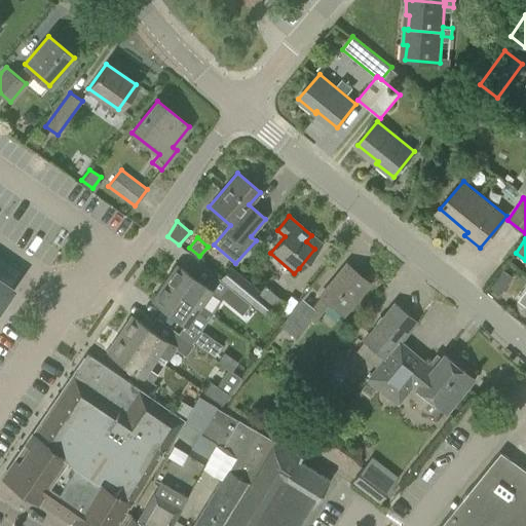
[(343,314),(369,283),(346,264),(321,295),(343,314)]
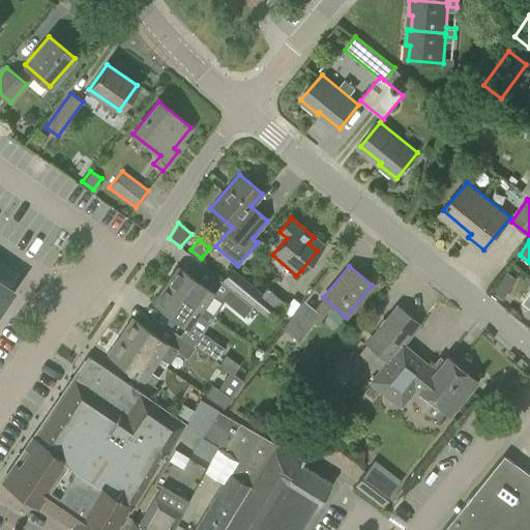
[(166,285),(200,308),(212,290),(178,267),(166,285)]
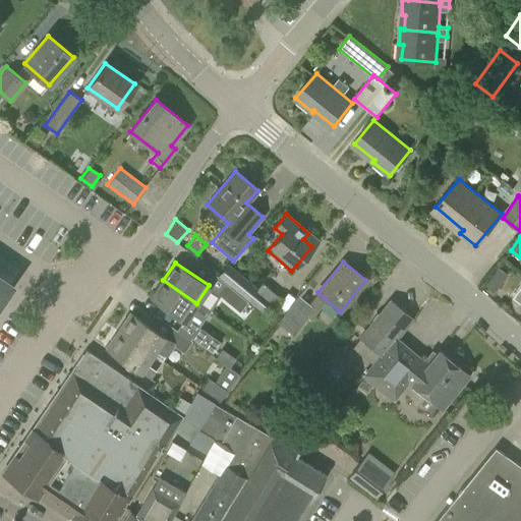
[(257,289),(228,264),(218,275),(267,315),(281,299),(263,283),(257,289)]
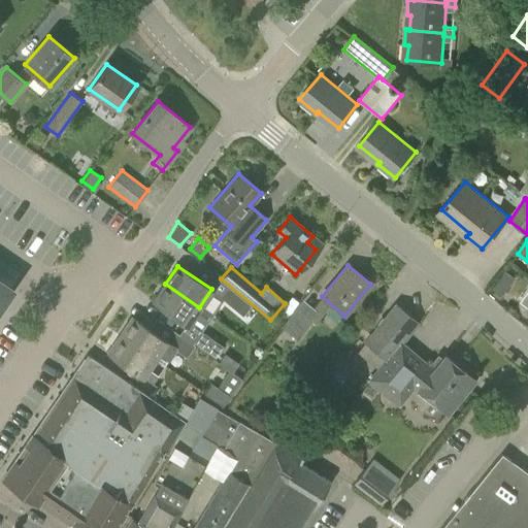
[(0,303),(11,288),(0,279),(0,303)]
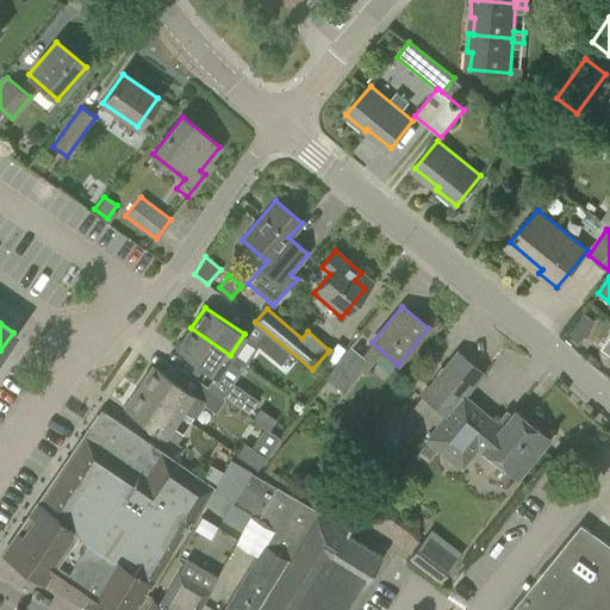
[(587,332),(576,324),(567,335),(579,344),(587,332)]
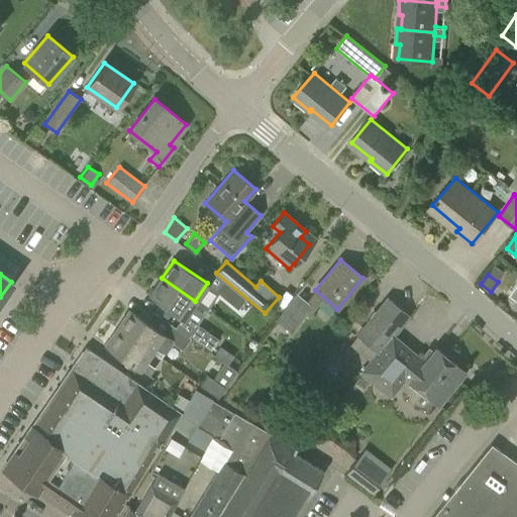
[(183,318),(195,301),(162,278),(149,295),(183,318)]
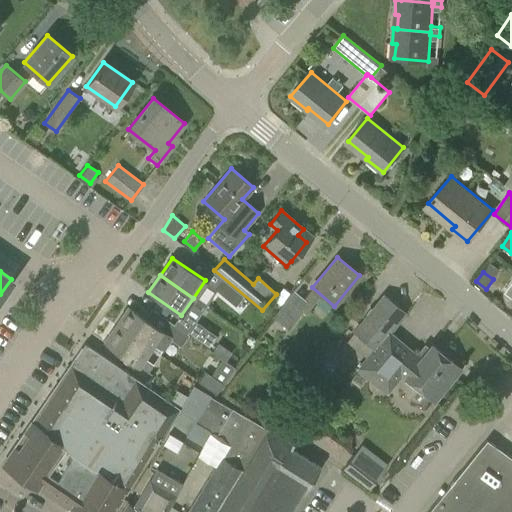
[(235,306),(244,296),(222,278),(214,288),(235,306)]
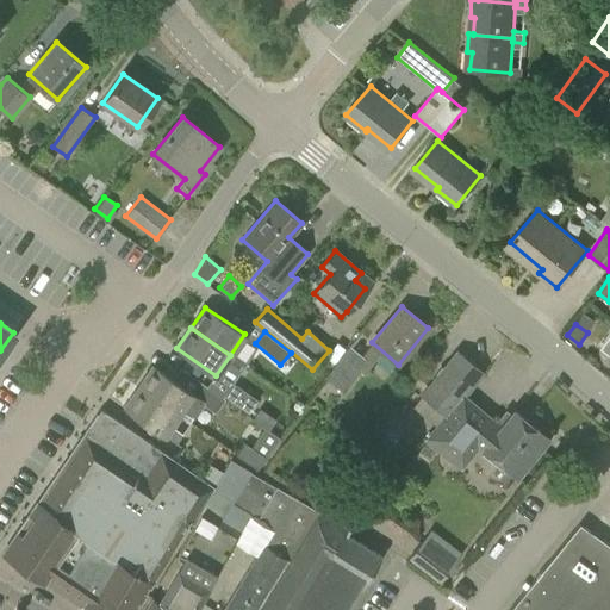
[(344,392),(362,369),(358,366),(365,358),(349,347),(325,378),(344,392)]
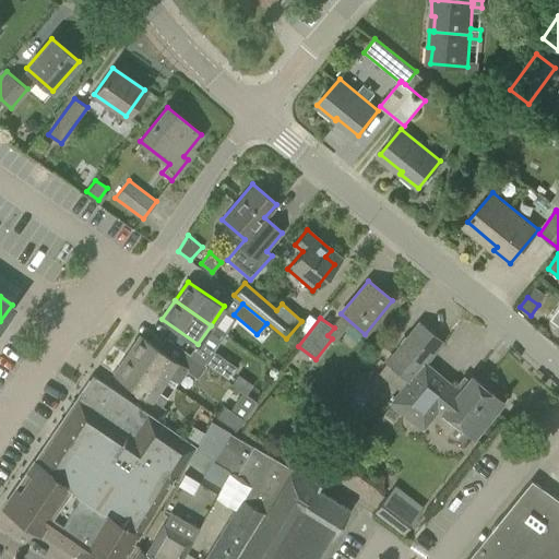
[(408,382),(424,363),(441,342),(418,323),(385,363),(407,381),(408,382)]
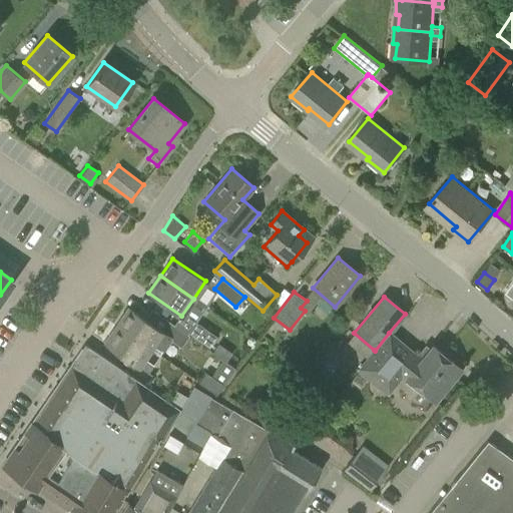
[(116,325),(150,349),(155,341),(163,351),(171,340),(181,347),(189,336),(165,319),(159,329),(128,308),(116,325)]
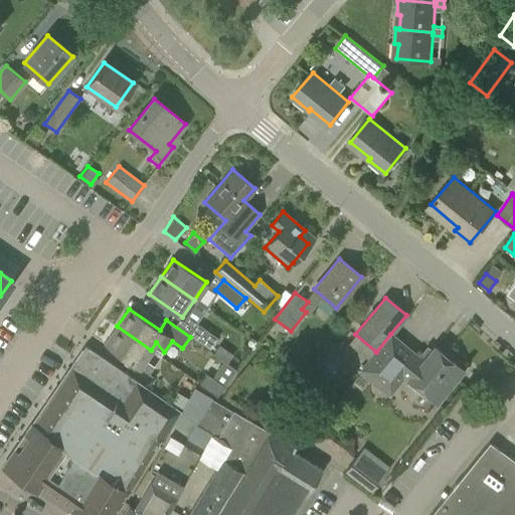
[(210,348),(218,337),(196,323),(188,334),(210,348)]
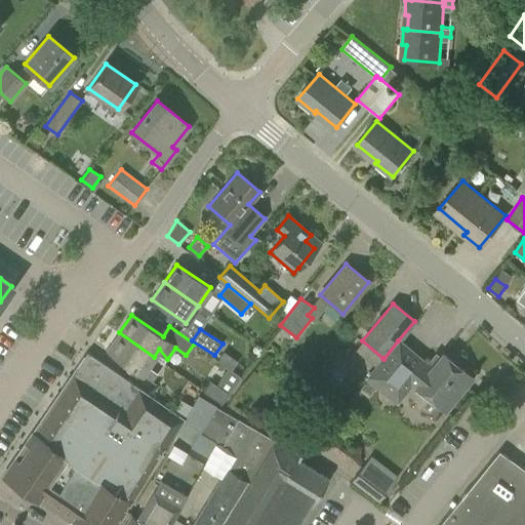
[(147,367),(154,357),(119,332),(107,351),(152,381),(157,374),(147,367)]
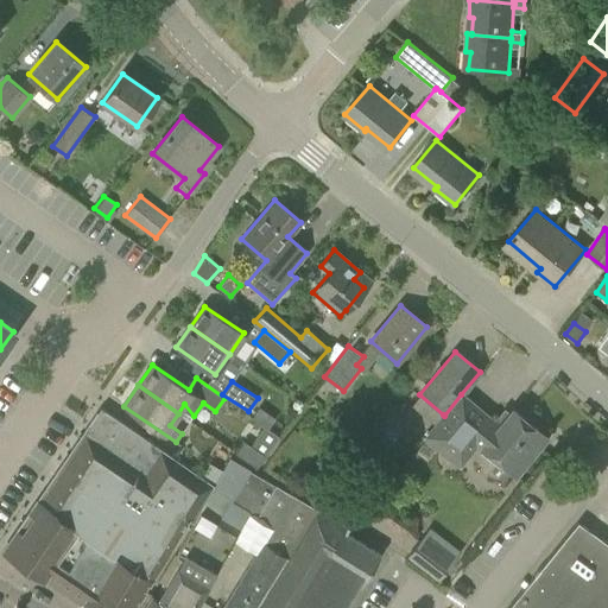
[(444,416),(443,415),(432,429),(423,439),(460,468),(477,445),(514,476),(546,437),(512,409),(499,425),(461,394),(444,416)]
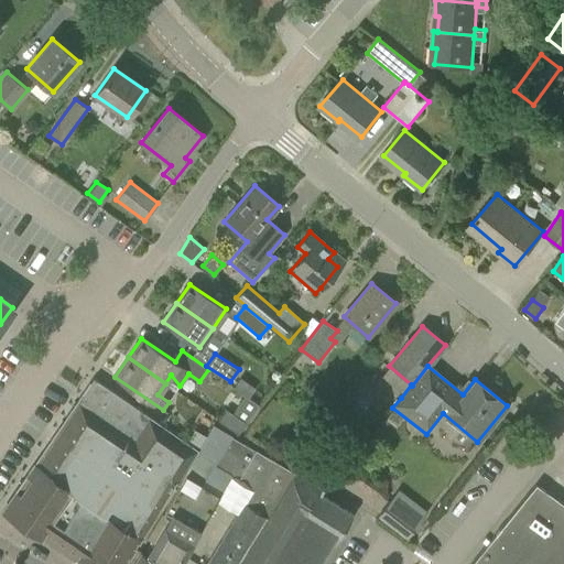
[(239,376),(232,388),(248,396),(255,384),(239,376)]
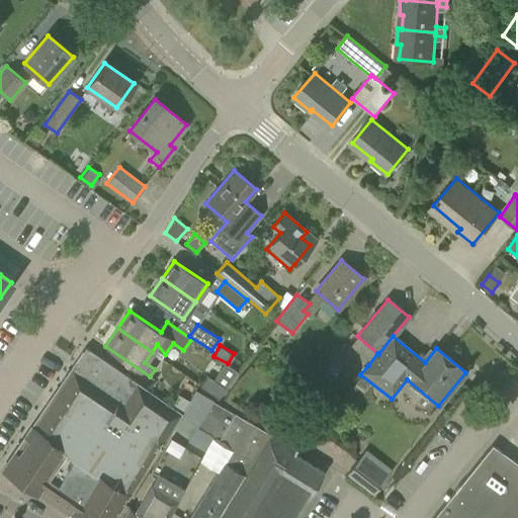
[(33,427),(5,470),(27,486),(26,487),(37,494),(39,492),(68,512),(66,516),(69,517),(112,517),(160,441),(165,445),(170,436),(182,414),(124,373),(84,347),(65,375),(68,377),(33,427)]
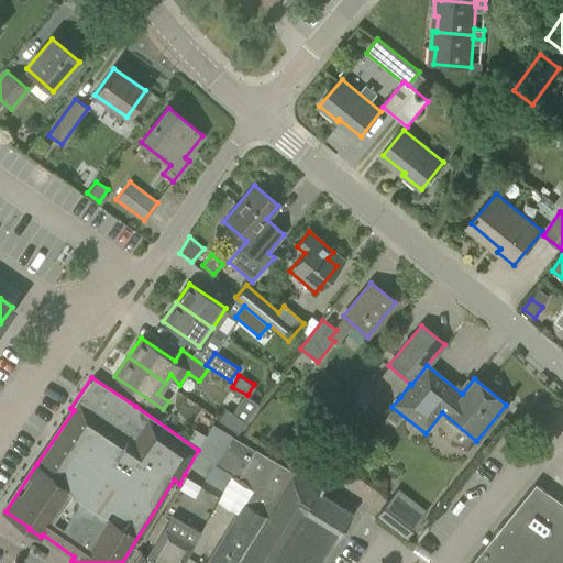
[(224,408),(218,420),(238,432),(244,420),(224,408)]
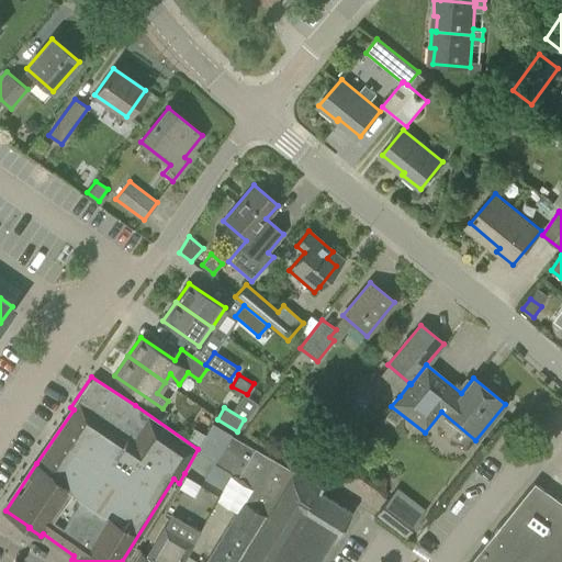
[(337,437),(346,427),(335,418),(327,428),(337,437)]
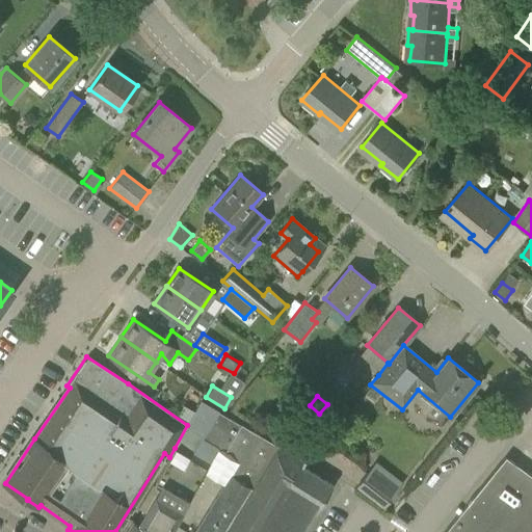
[(190,457),(201,440),(218,410),(201,400),(193,414),(187,425),(175,448),(190,457)]
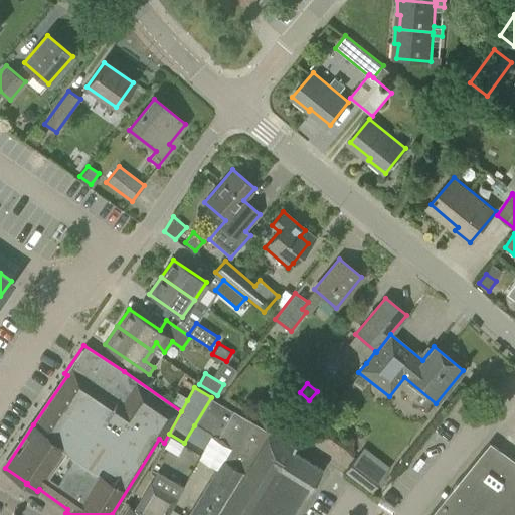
[(269,431),(285,405),(272,397),(254,424),(211,397),(194,425),(229,448),(187,514),(288,514),(302,493),(305,496),(322,469),(293,451),(295,448),(269,431)]
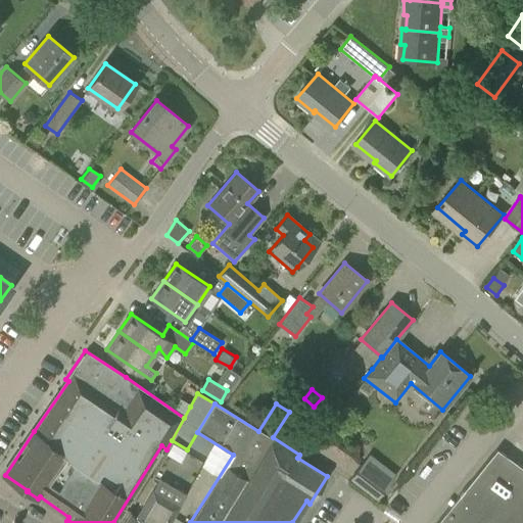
[(165,522),(203,459),(187,449),(172,440),(167,449),(151,477),(149,476),(137,496),(143,501),(134,514),(130,512),(123,522),(165,522)]
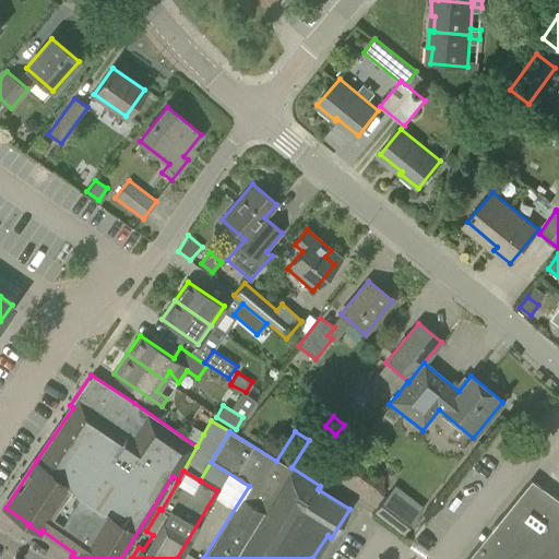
[(558,558),(558,500),(531,479),(465,558),(558,558)]
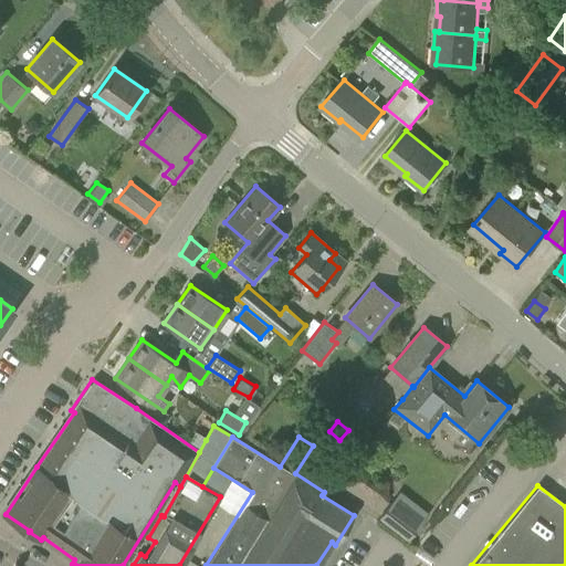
[(407,542),(420,525),(390,502),(377,519),(407,542)]
